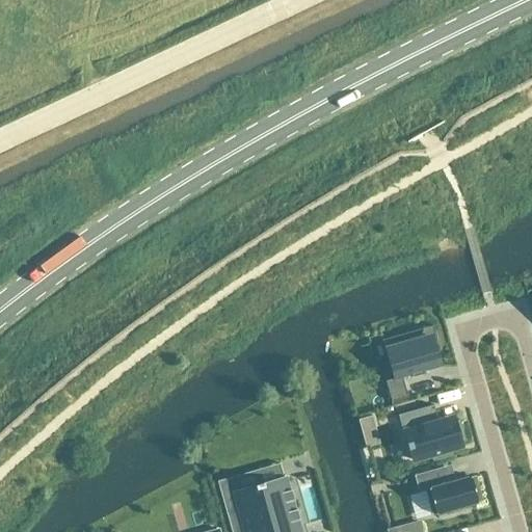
[(439,367),(430,337),(408,343),(406,335),(408,335),(408,333),(381,340),(381,342),(384,341),(395,378),(384,381),(391,402),(407,397),(401,377),(410,375),(410,377),(413,377),(411,374),(421,372),(422,374),(423,374),(423,371),(439,367)]
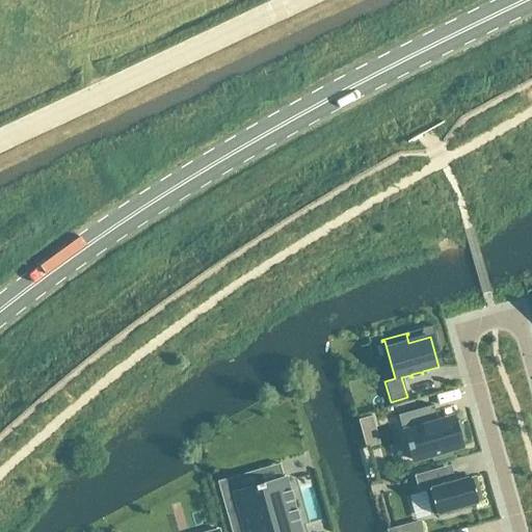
[(459,420),(454,421),(453,417),(437,422),(433,405),(397,416),(402,433),(405,433),(407,443),(405,444),(407,449),(409,449),(413,460),(430,456),(431,461),(452,456),(451,450),(461,447),(460,443),(466,442),(459,420)]
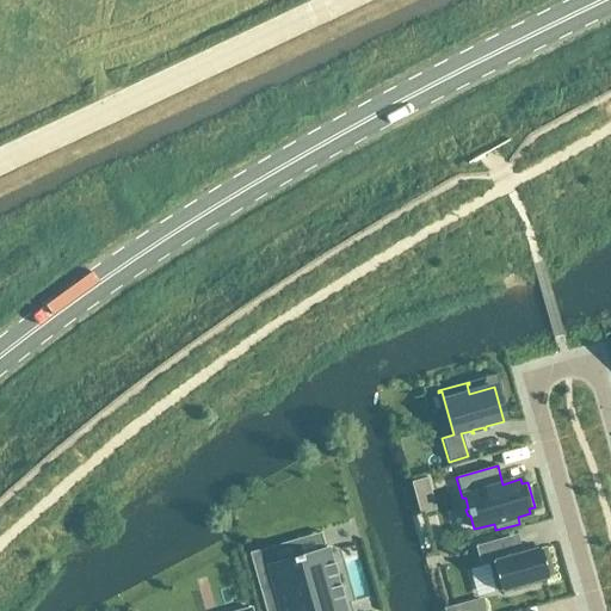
[(426,477),(411,482),(413,492),(429,487),(426,477)]
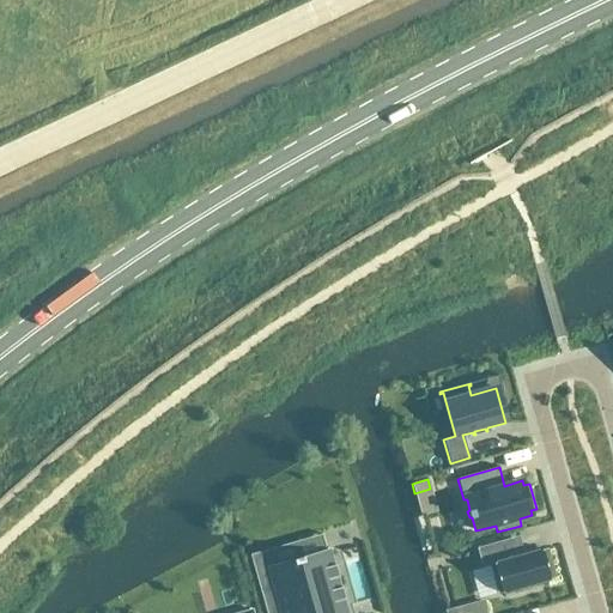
[(483,568),(489,566),(497,594),(550,580),(541,550),(514,557),(509,539),(477,548),(483,568)]
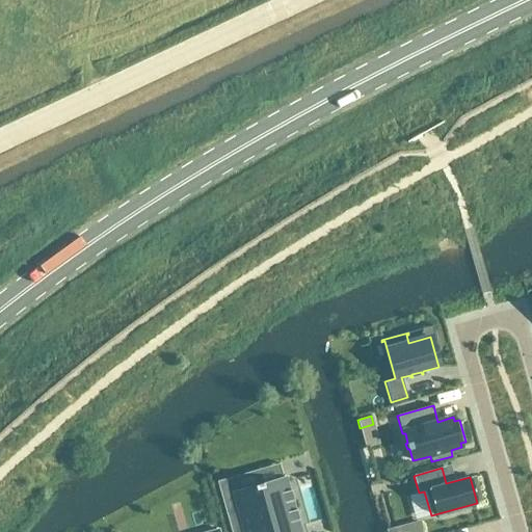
[(298,531),(284,479),(234,494),(238,510),(225,513),(230,531),(298,531)]
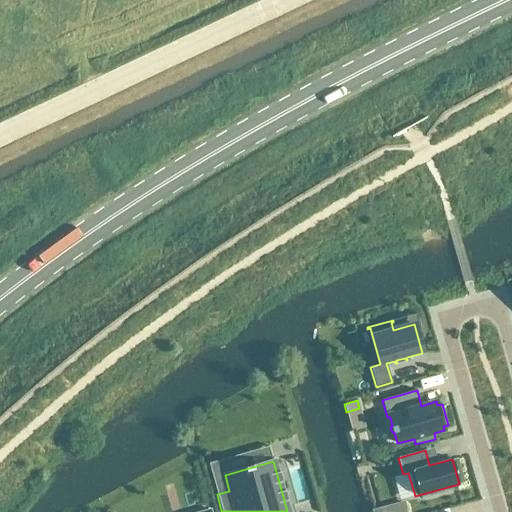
[(406,511),(404,501),(394,504),(395,511),(406,511)]
